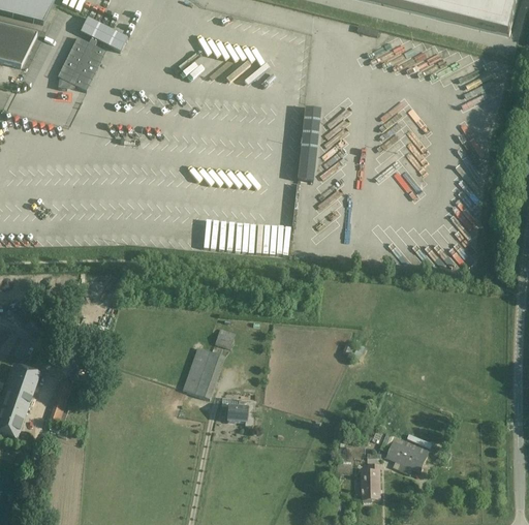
[(0,0),(0,11),(42,22),(53,0),(0,0)]
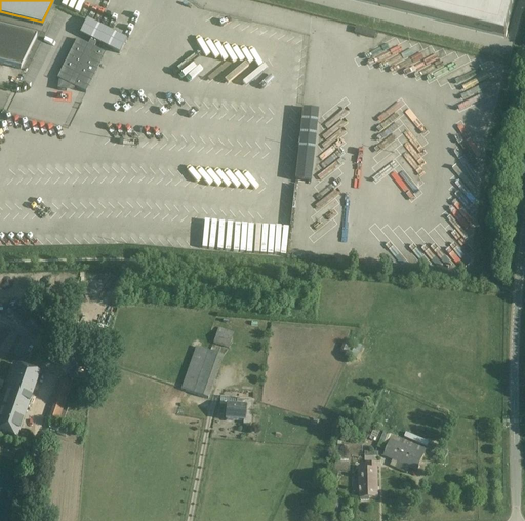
[(370,0),(378,2),(506,34),(514,0),(370,0)]
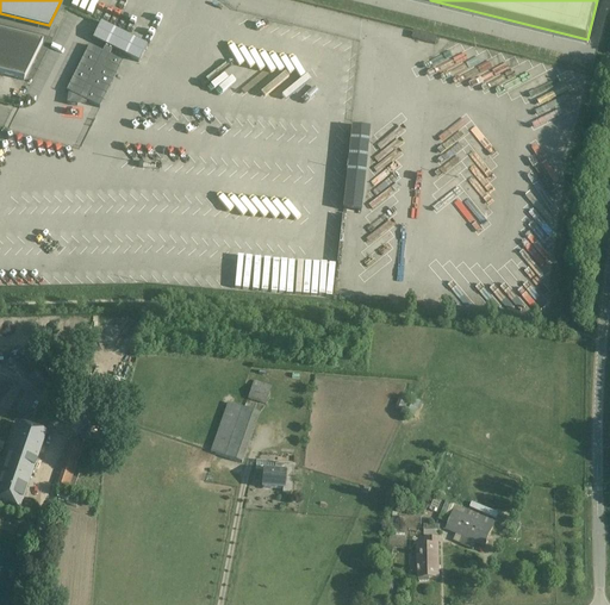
[(122,57),(109,51),(112,45),(130,54),(138,58),(147,42),(100,19),(92,35),(105,42),(103,48),(89,42),(66,87),(99,104),(122,57)]
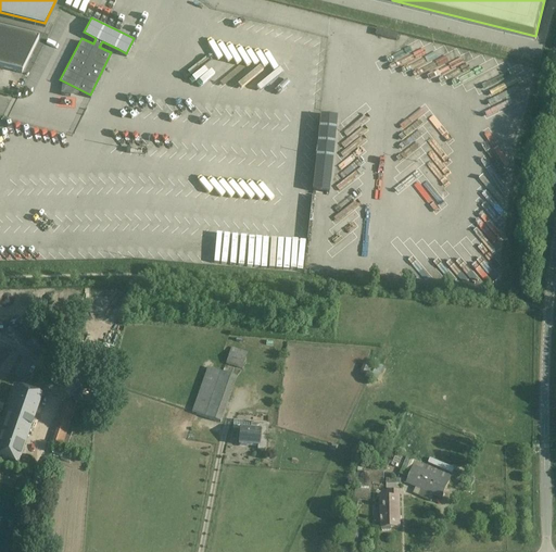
[(39,35),(0,25),(0,64),(22,70),(39,35)]
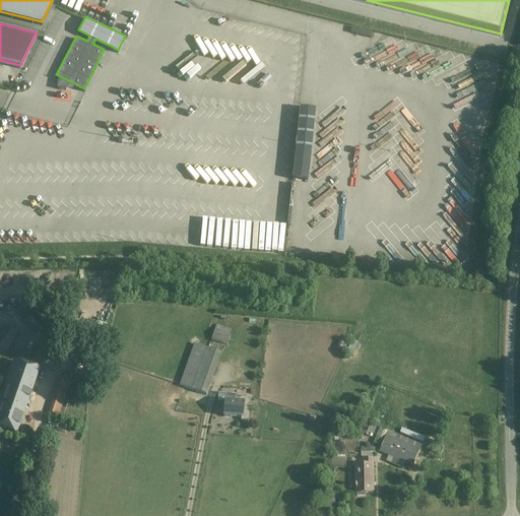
[(308,177),(315,106),(300,105),(293,176),(308,177)]
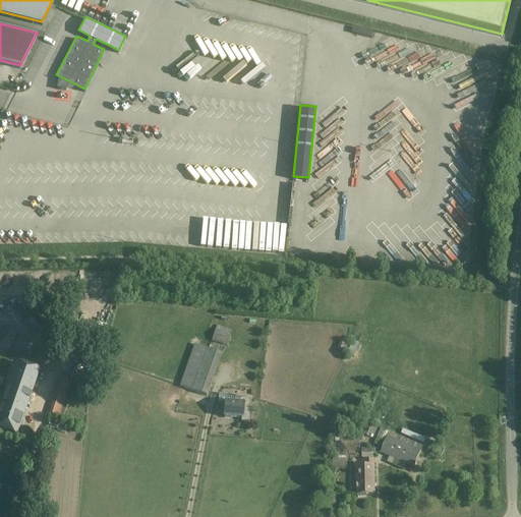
[(50,321),(34,307),(24,319),(40,332),(50,321)]
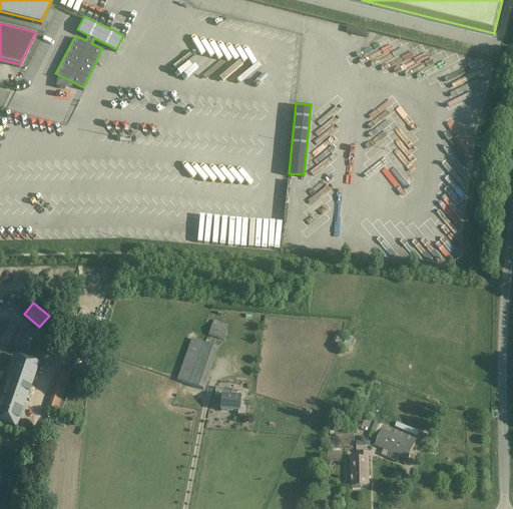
[(228,321),(213,316),(208,332),(223,337),(228,321)]
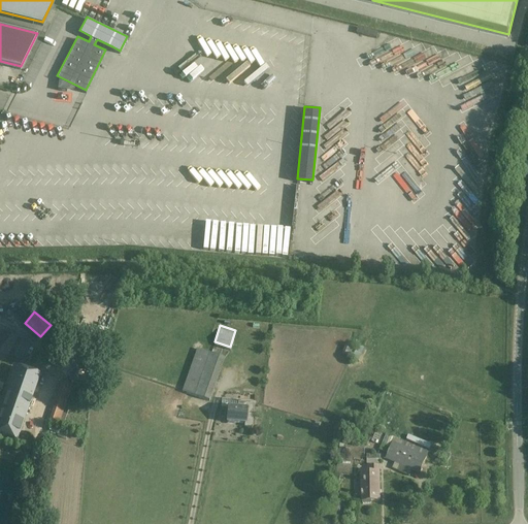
[(225,355),(197,346),(182,388),(209,398),(225,355)]
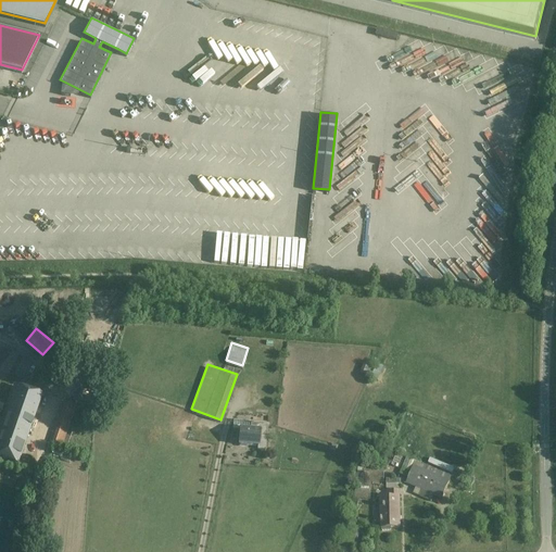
[(42,390),(14,381),(0,424),(0,452),(20,460),(42,390)]
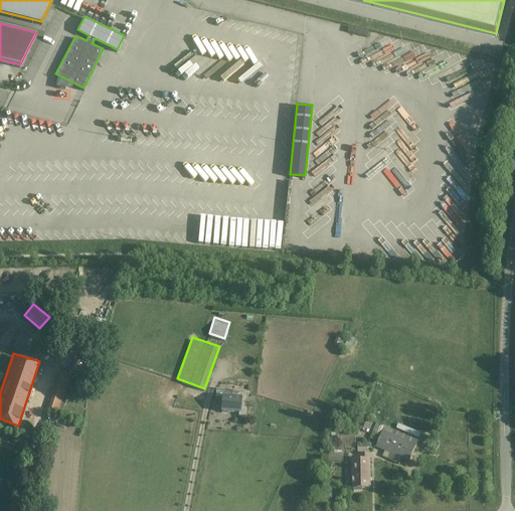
[(56,368),(49,405),(60,407),(68,371),(56,368)]
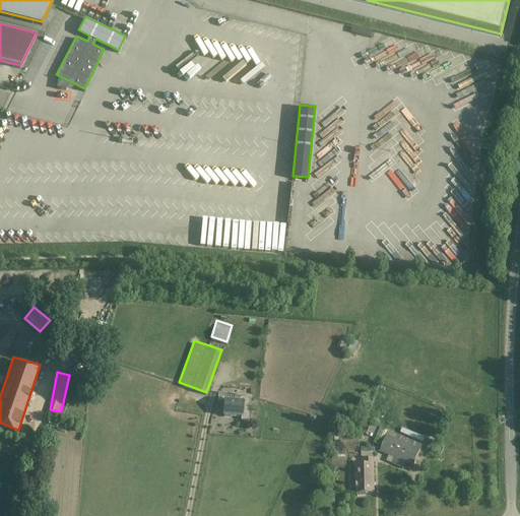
[(250,393),(235,391),(235,398),(224,397),(223,412),(242,414),(241,416),(248,417),(250,393)]
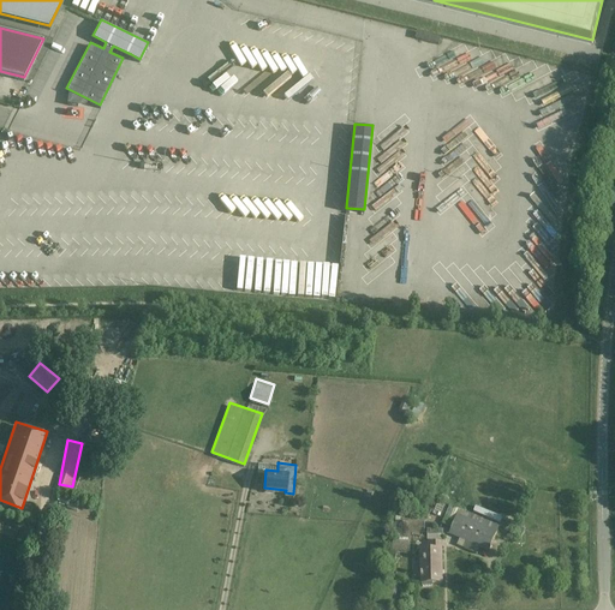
[(460,506),(451,501),(442,519),(452,524),(449,530),(460,534),(457,540),(476,550),(479,543),(488,546),(500,521),(460,506)]
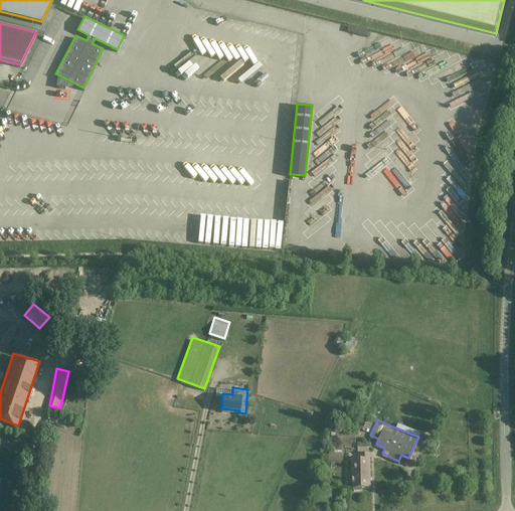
[(370,485),(369,451),(358,451),(358,458),(353,458),(354,488),(362,488),(362,485),(370,485)]
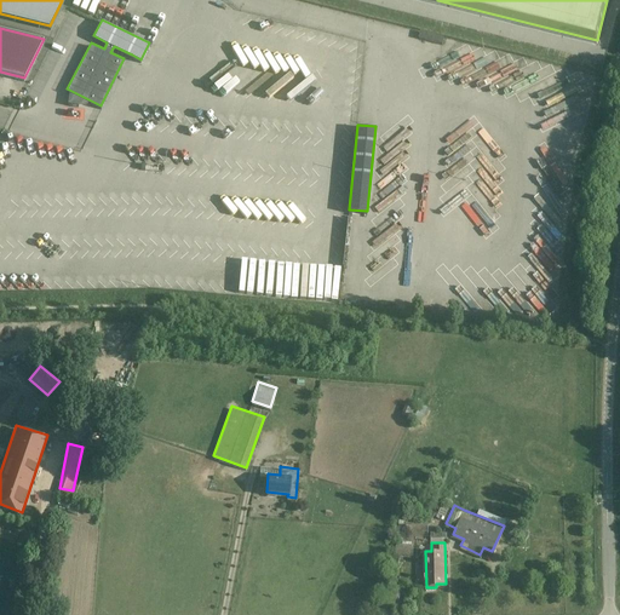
[(401,586),(388,584),(384,604),(396,607),(401,586)]
